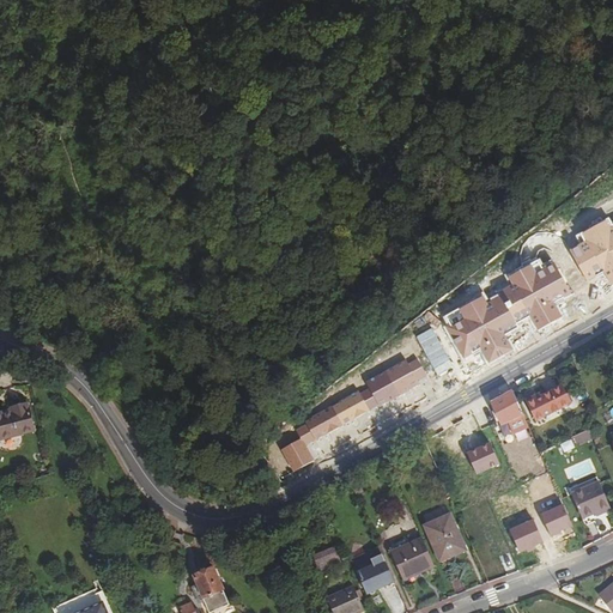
[(535,395),(526,399),(535,419),(571,405),(564,387),(536,399),(535,395)]
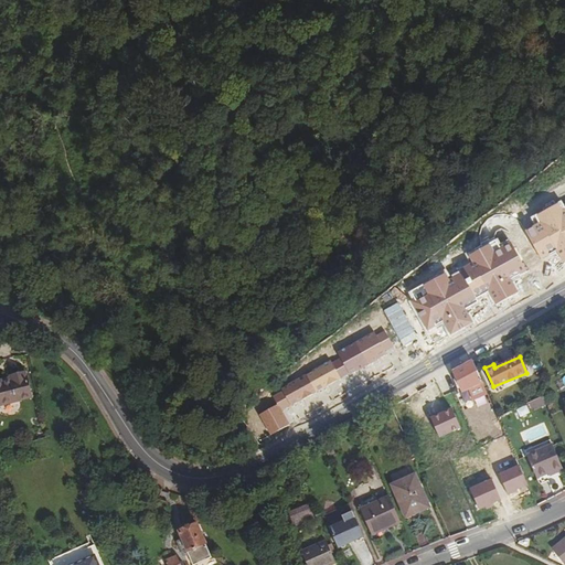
[(483,384),(472,359),(452,370),(462,393),(483,384)]
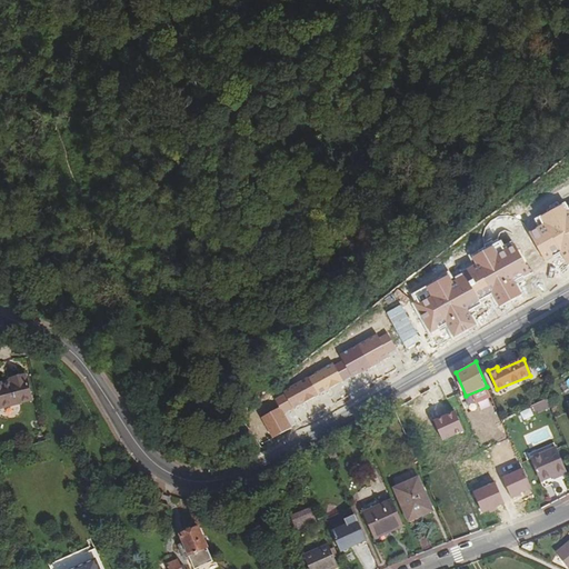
[(10,381),(0,383),(0,409),(32,401),(26,376),(10,379),(10,381)]
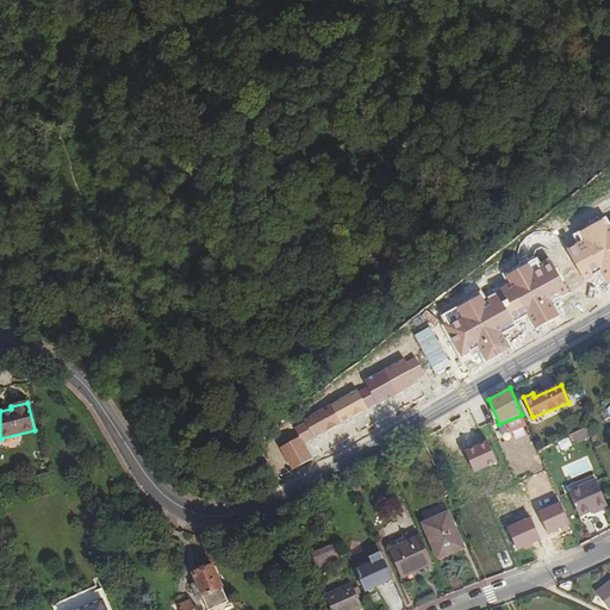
[(586,429),(572,435),(576,443),(590,437),(586,429)]
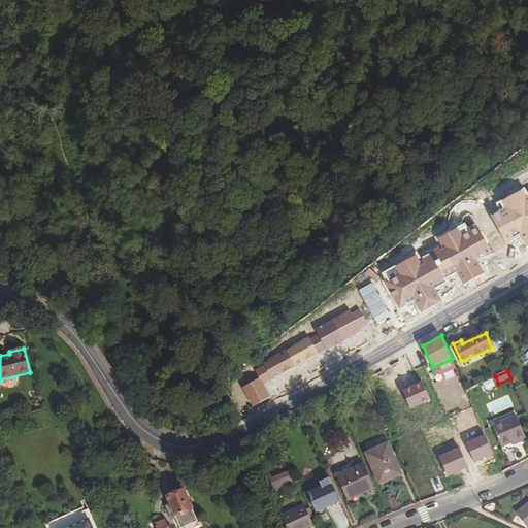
[(367,380),(377,403),(381,402),(380,399),(384,397),(373,375),(367,380)]
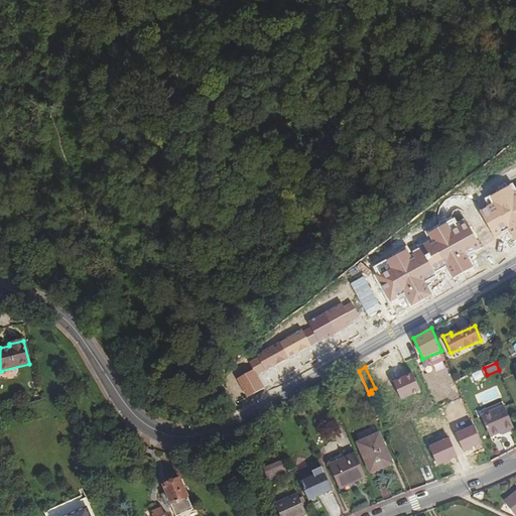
[(491,437),(501,433),(505,431),(506,434),(515,430),(504,407),(481,418),(491,437)]
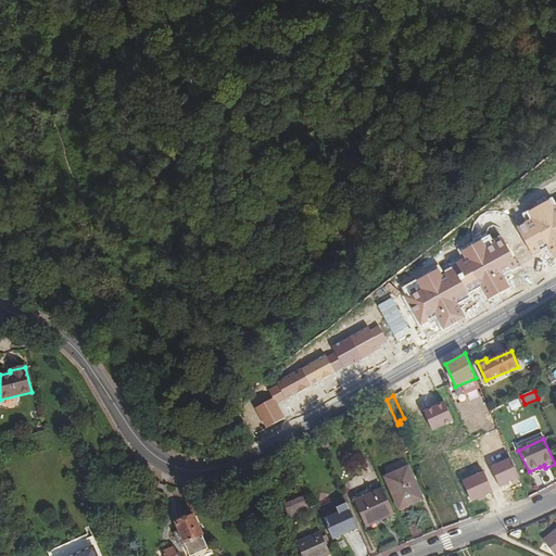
[(395,474),(408,505),(422,500),(409,467),(395,474)]
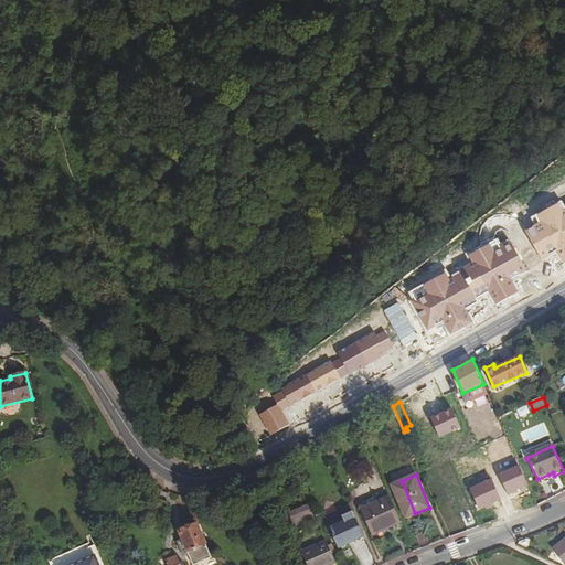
[(406,518),(415,513),(402,481),(392,486),(406,518)]
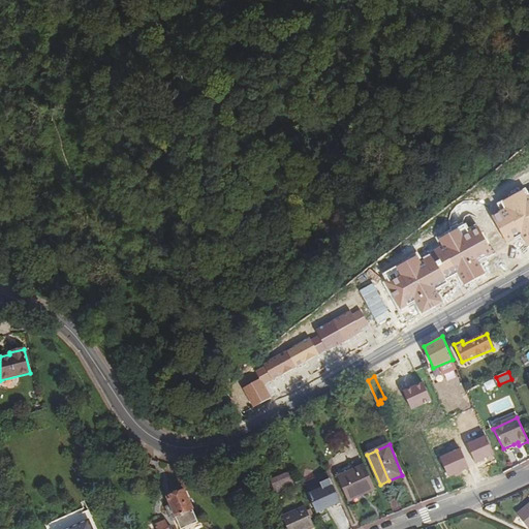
[(365,494),(375,489),(365,465),(338,477),(347,499),(364,492),(365,494)]
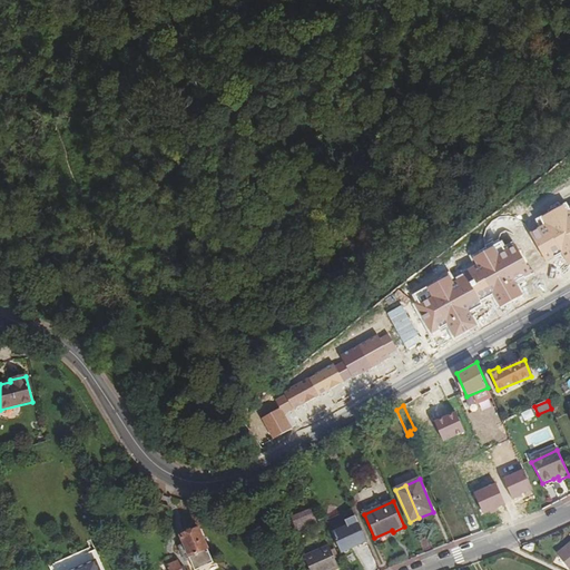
[(165,511),(155,509),(153,521),(163,523),(165,511)]
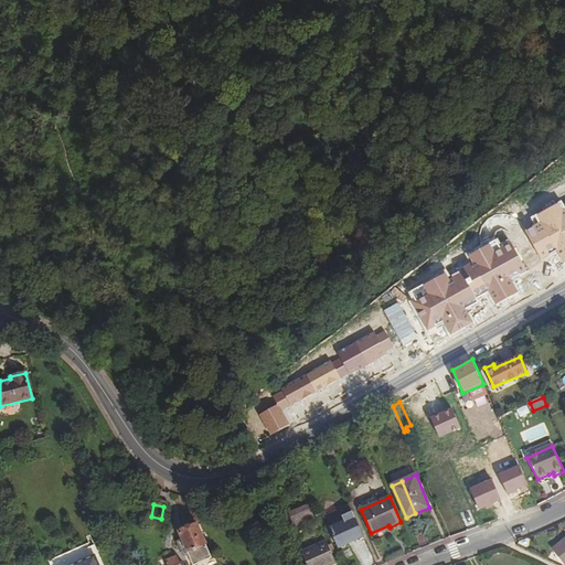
[(308,504),(289,513),(296,526),(315,518),(308,504)]
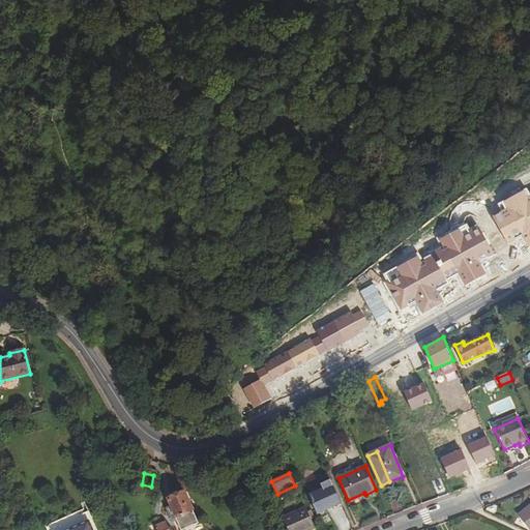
[(178,521),(182,529),(197,524),(192,511),(194,510),(185,492),(168,499),(171,507),(166,509),(172,523),(178,521)]
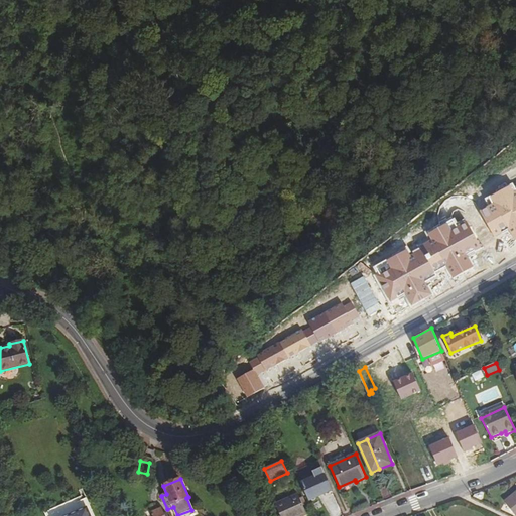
[(515,515),(515,492),(504,501),(515,515)]
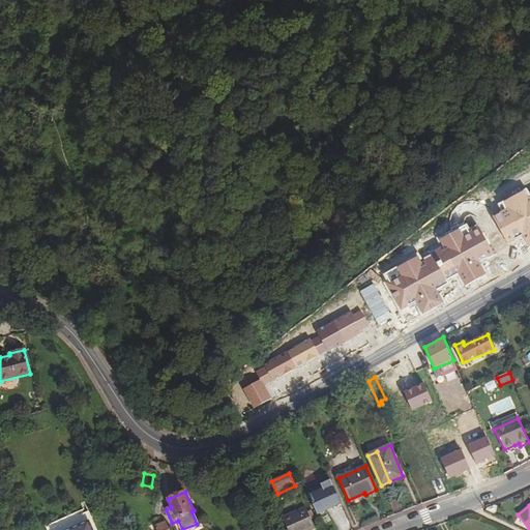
[(305,507),(284,519),(288,529),(311,529),(315,529),(312,520),(315,518),(312,511),(308,512),(305,507)]
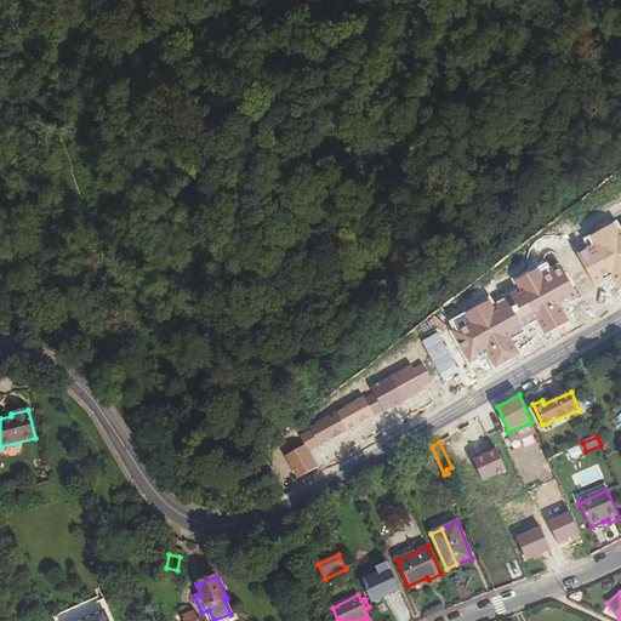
[(387,611),(402,613),(403,596),(388,596),(387,611)]
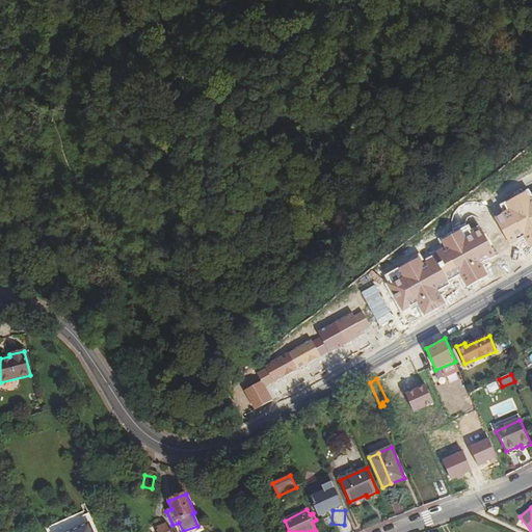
[(92,531),(88,522),(65,531),(92,531)]
